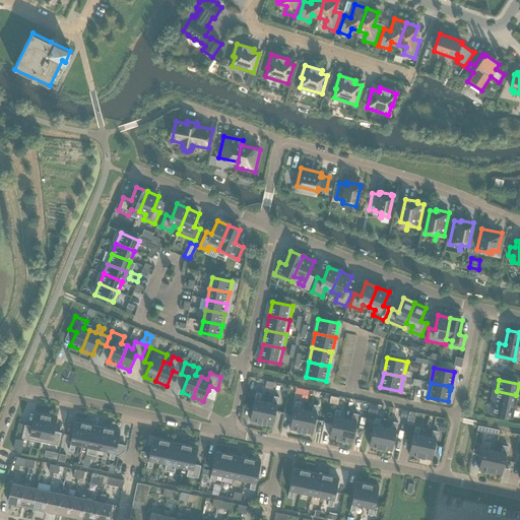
[(514,406),(516,395),(497,391),(495,401),(514,406)]
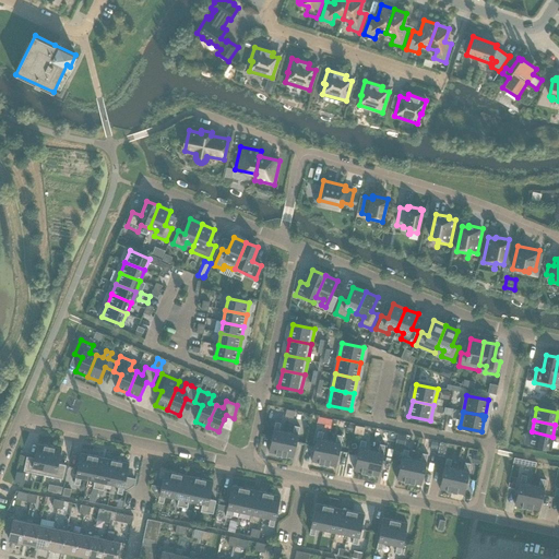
[(275,421),(274,429),(269,452),(281,454),(286,431),(280,430),(282,423),(275,421)]
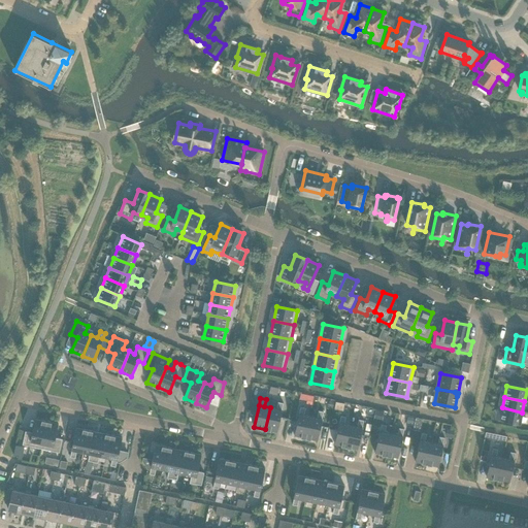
[(277,402),(276,409),(270,407),(265,429),(277,432),(282,410),(284,403),(277,402)]
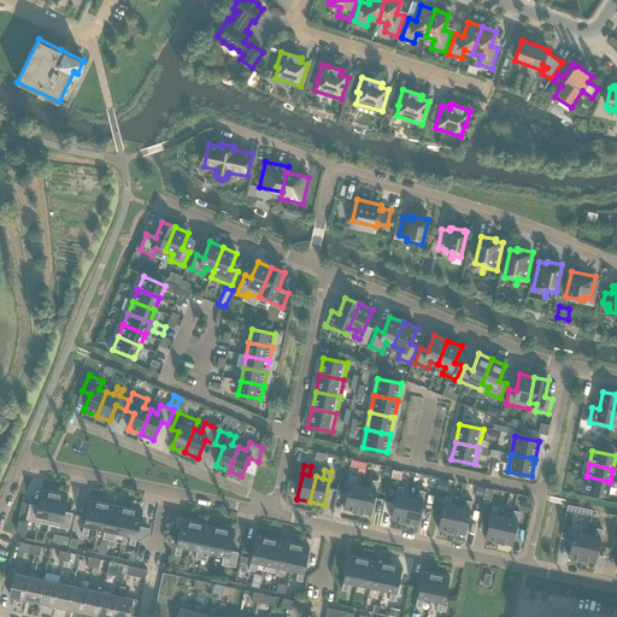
[(357,512),(363,487),(356,486),(358,477),(351,475),(350,482),(350,483),(344,509),(357,512)]
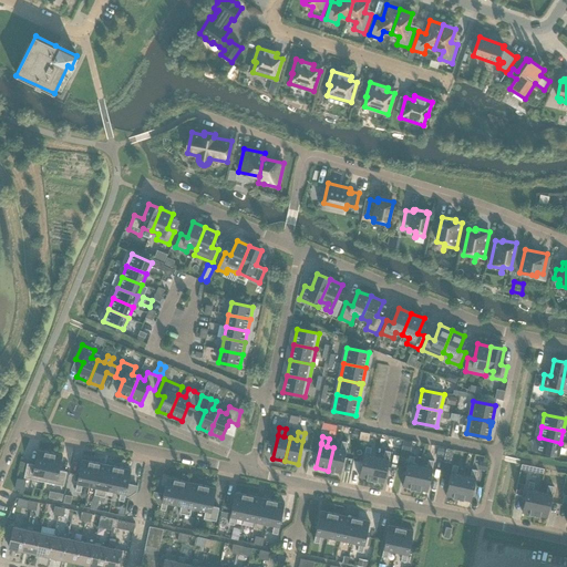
[(558,455),(560,443),(539,437),(536,450),(558,455)]
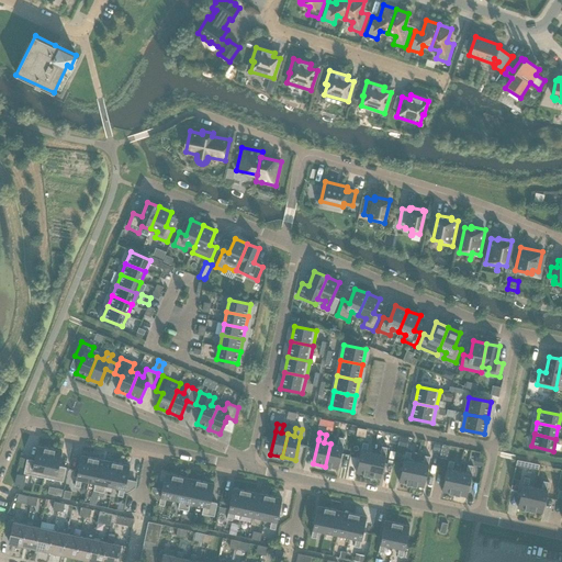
[(397,447),(406,449),(408,438),(400,436),(397,447)]
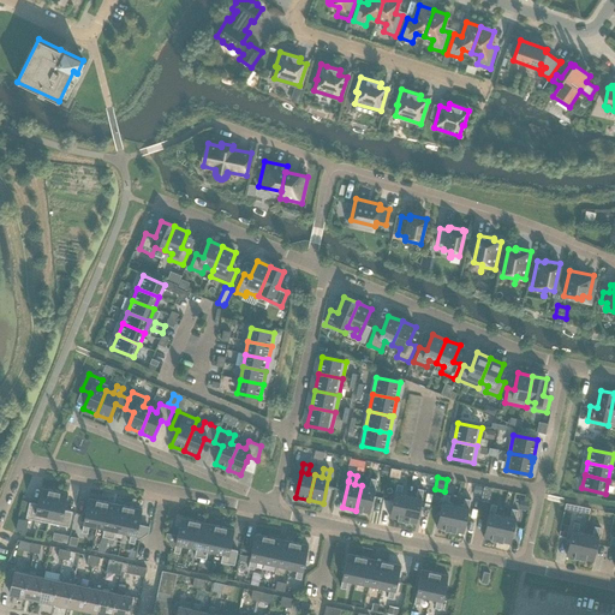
[(362,485),(356,511),(370,513),(376,488),(375,488),(377,479),(371,478),(369,487),(362,485)]
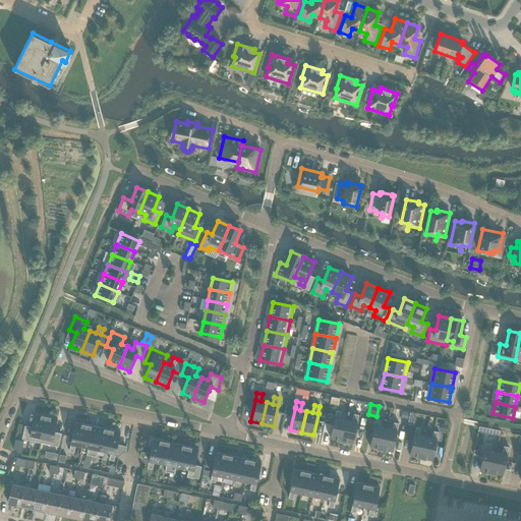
[(342,441),(346,419),(340,418),(342,411),(336,410),(335,417),(330,439),(342,441)]
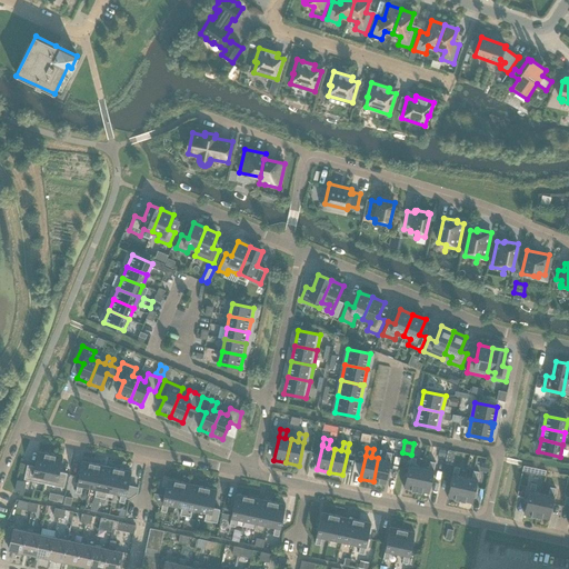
[(45,483),(50,455),(38,451),(35,466),(27,465),(25,479),(45,483)]
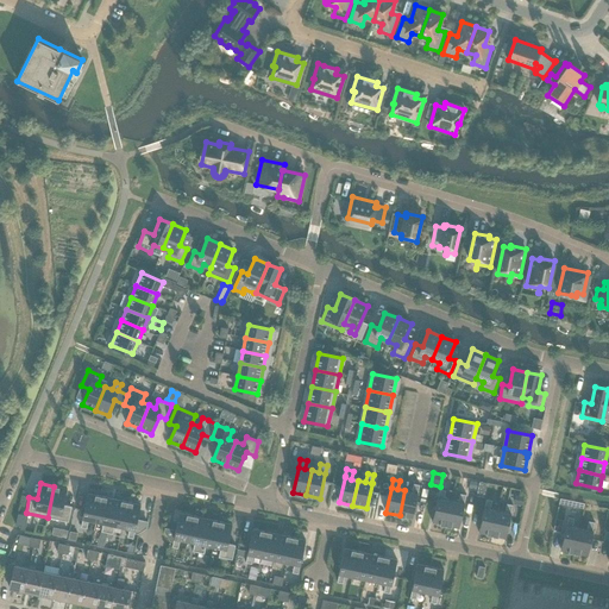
[(405,490),(400,515),(413,519),(419,494),(418,494),(420,485),(414,483),(412,493),(405,490)]
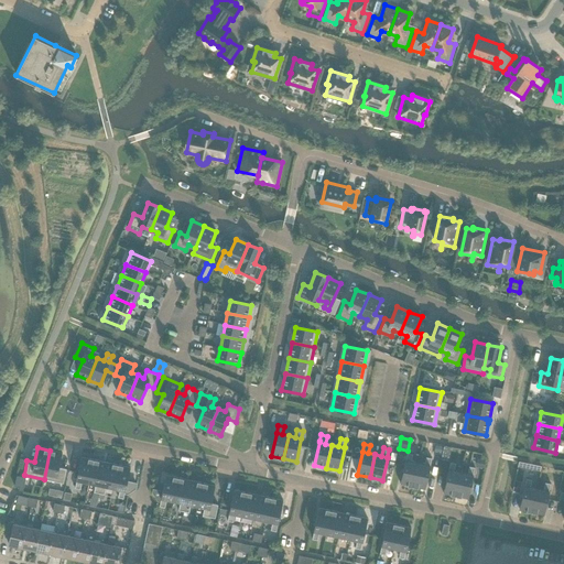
[(63,453),(50,451),(44,479),(64,484),(67,469),(60,467),(63,453)]
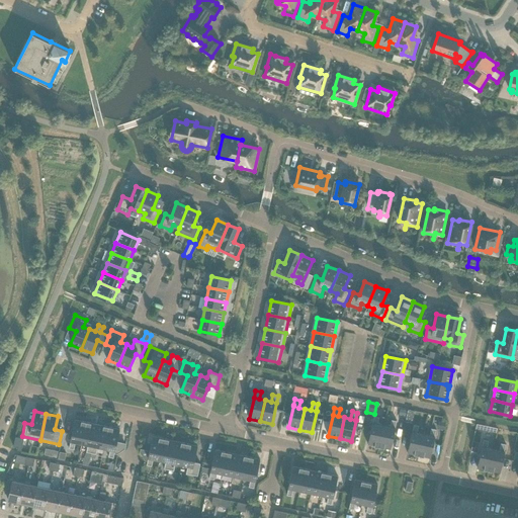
[(379,447),(383,426),(377,424),(379,417),(374,416),(372,423),(367,444),(379,447)]
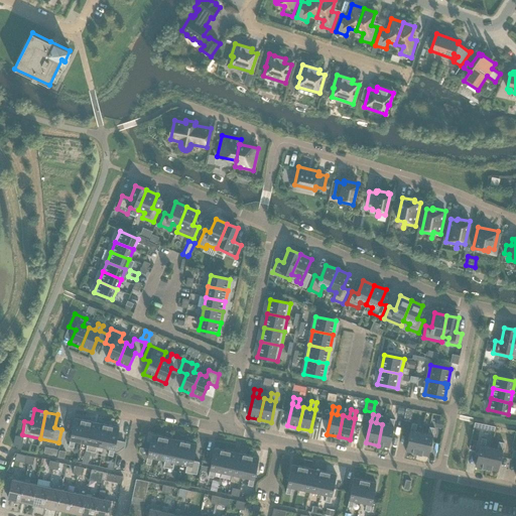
[(82,441),(86,421),(75,418),(70,439),(69,446),(74,447),(76,440),(82,441)]
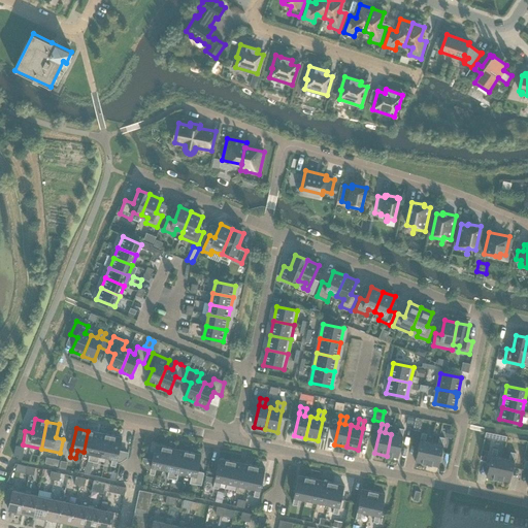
[(391,434),(387,456),(398,458),(403,436),(402,436),(404,429),(399,428),(397,435),(391,434)]
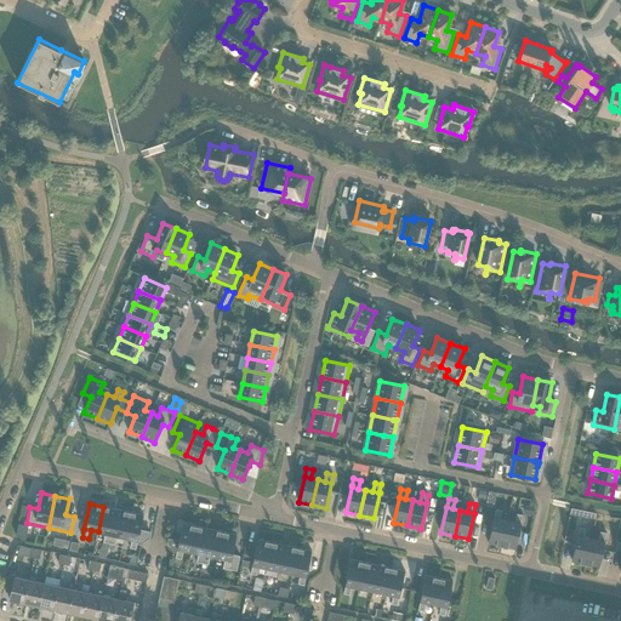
[(524,513),(533,516),(535,506),(525,505),(524,513)]
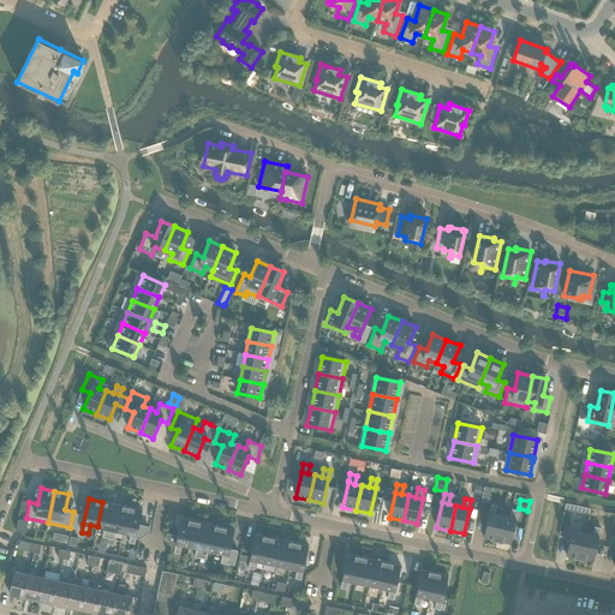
[(108,538),(115,505),(102,502),(97,526),(105,529),(102,537),(108,538)]
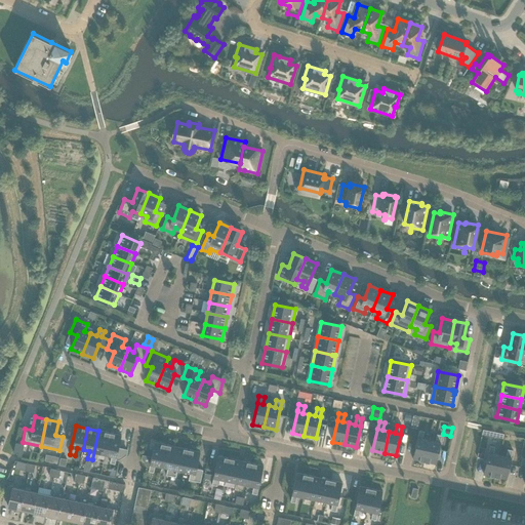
[(105,454),(110,433),(98,431),(92,459),(97,460),(98,453),(105,454)]
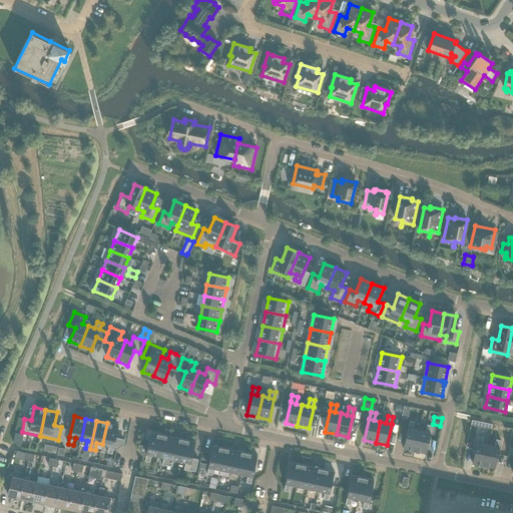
[(415,451),(419,430),(413,429),(415,422),(410,421),(408,428),(403,449),(415,451)]
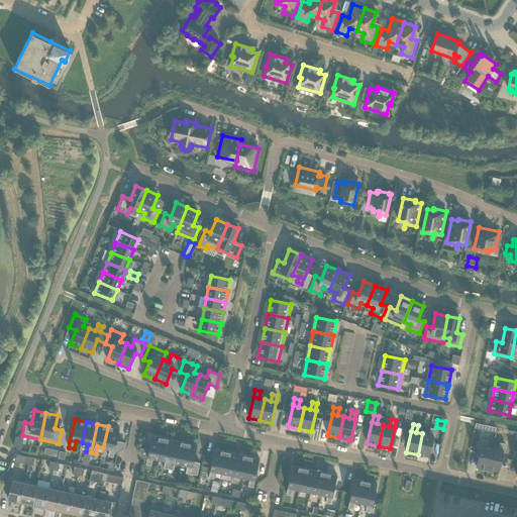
[(108,426),(103,447),(110,449),(108,456),(113,457),(114,451),(115,451),(119,429),(108,426)]
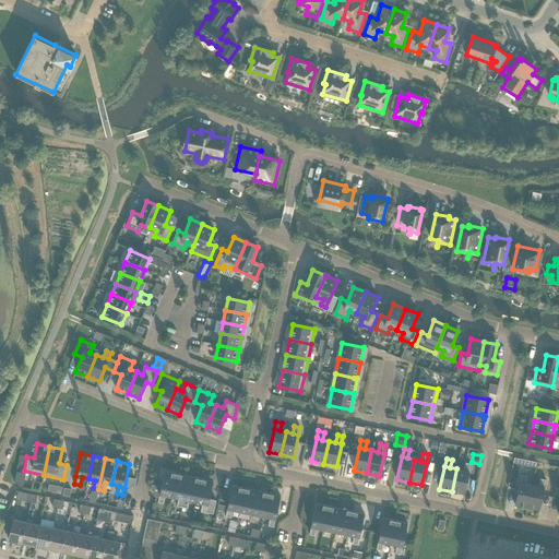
[(456,468),(452,491),(464,494),(470,471),(471,463),(465,462),(463,470),(456,468)]
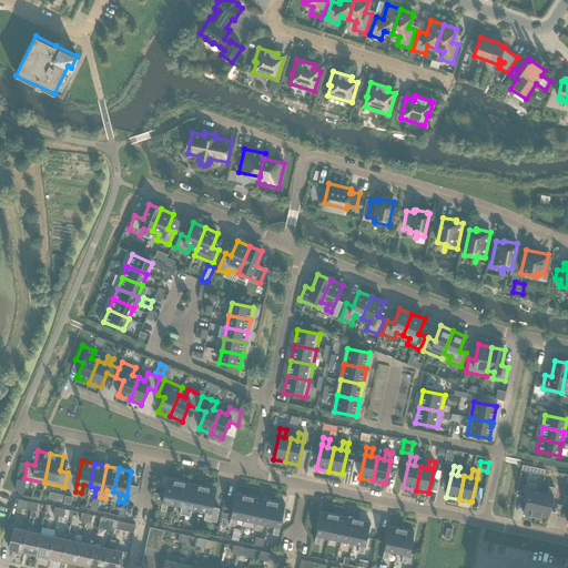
[(26,482),(17,479),(14,489),(20,490),(19,494),(23,495),(26,482)]
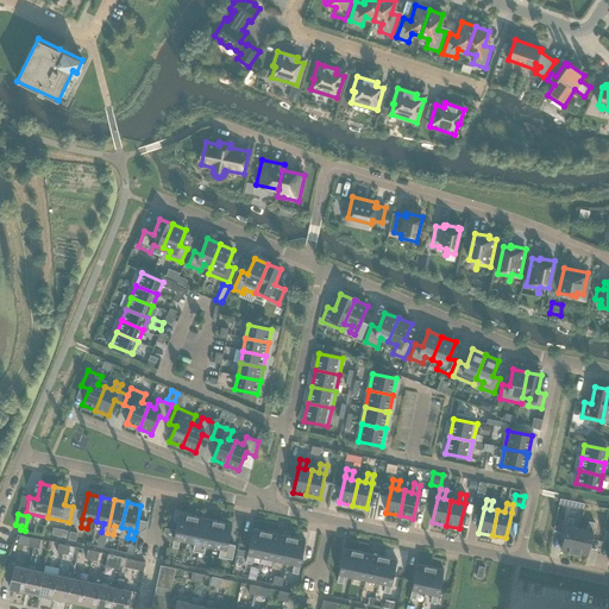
[(187,541),(193,516),(179,514),(176,529),(165,527),(164,532),(170,541),(174,542),(173,547),(179,548),(180,540),(187,541)]
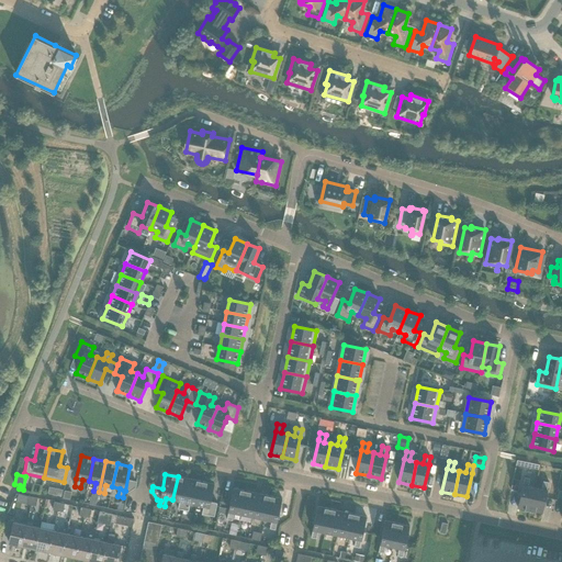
[(183,509),(190,479),(178,476),(172,499),(180,501),(178,508),(183,509)]
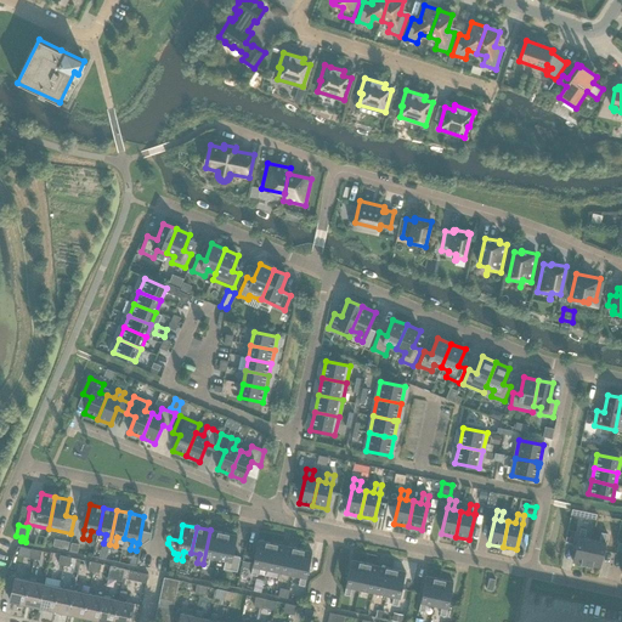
[(581,527),(578,536),(572,561),(587,565),(592,539),(584,537),(586,529),(581,527)]
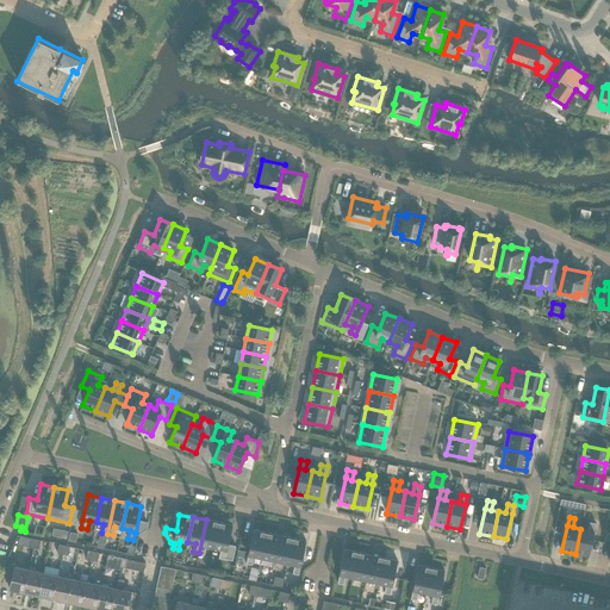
[(213,548),(219,523),(206,520),(199,553),(205,554),(206,546),(213,548)]
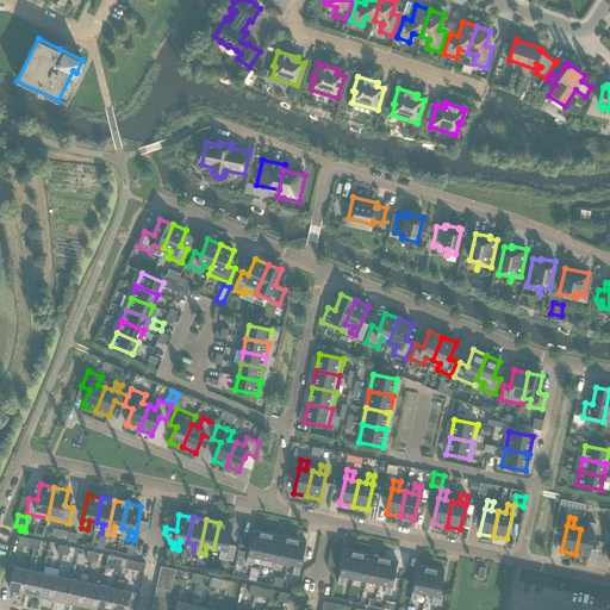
[(580,529),(576,554),(589,556),(595,530),(596,523),(590,522),(587,530),(580,529)]
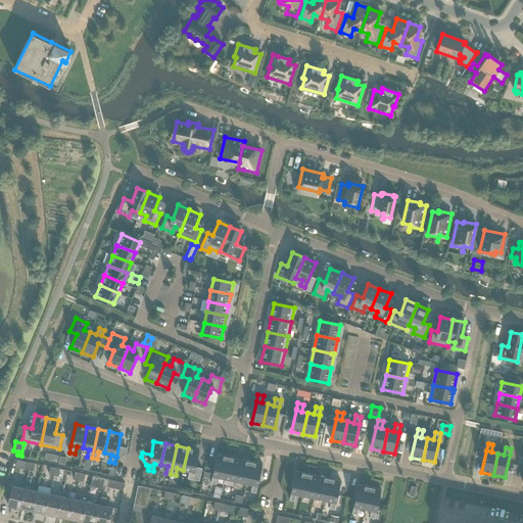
[(188,448),(183,470),(189,471),(188,478),(199,480),(202,468),(196,467),(199,450),(188,448)]
